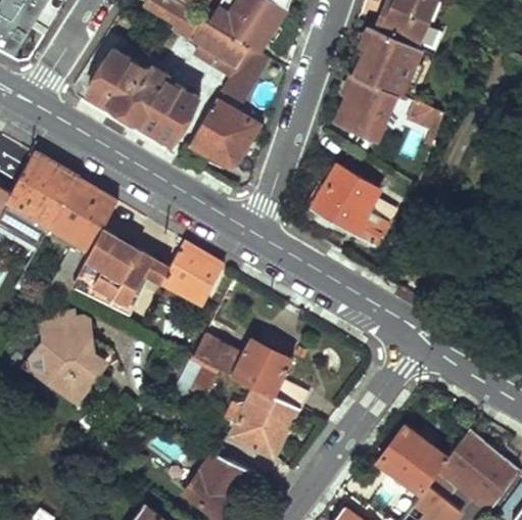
[(41,0),(0,0),(0,30),(5,34),(13,21),(29,31),(46,3),(41,0)]
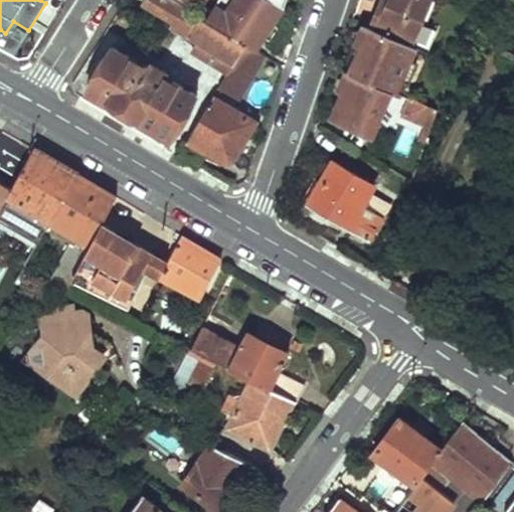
[(178,0),(150,0),(176,16),(171,22),(199,39),(194,48),(227,68),(243,40),(204,16),(187,6),(178,0)]
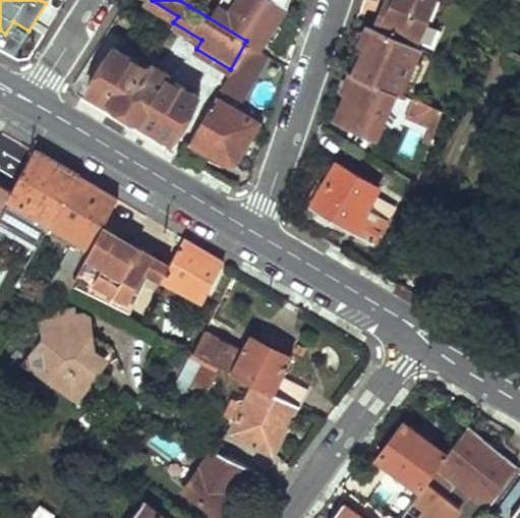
[(216,0),(207,16),(246,41),(260,49),(285,5),(276,0),(216,0)]
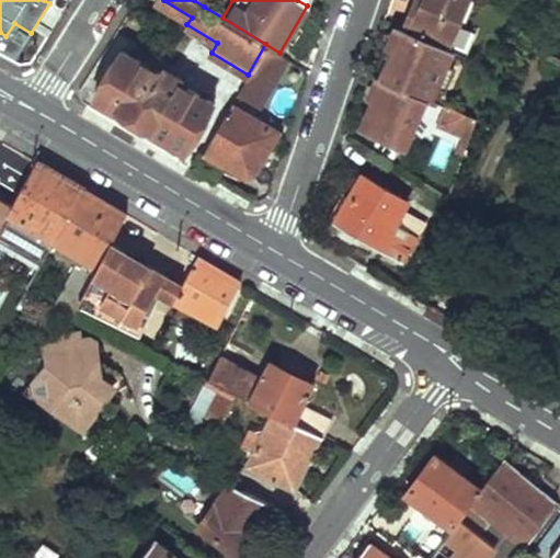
[(467,0),(422,0),(420,7),(413,3),(402,29),(445,48),(464,57),(473,34),(461,29),(456,26),(467,0)]
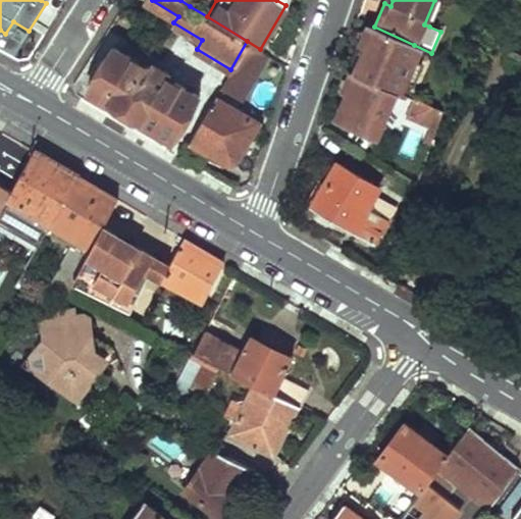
[(440,1),(438,0),(434,0),(424,24),(429,27),(440,1)]
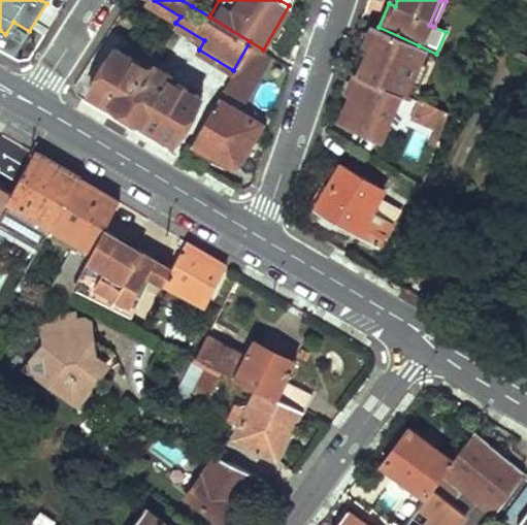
[(419,45),(379,27),(373,25),(363,45),(368,46),(357,74),(395,92),(398,94),(419,45)]
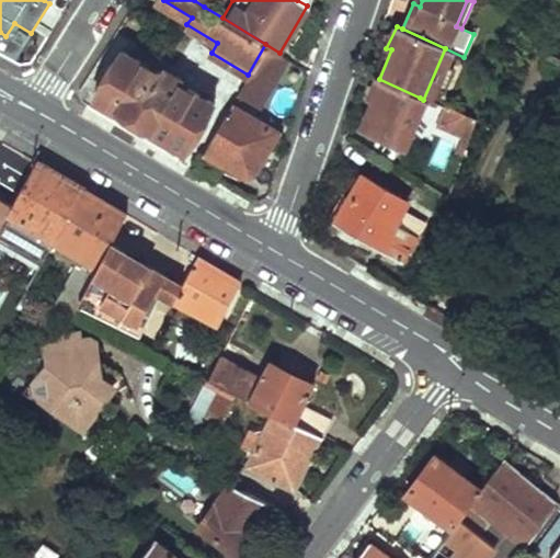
[(248,75),(236,95),(255,107),(285,56),(280,53),(265,44),(248,75)]
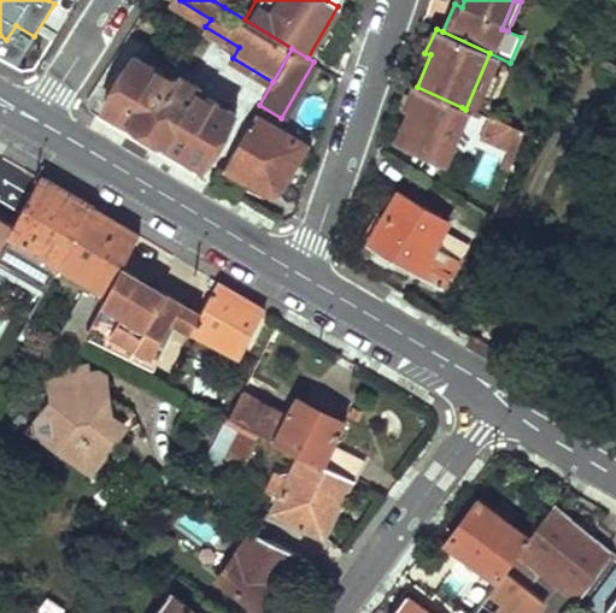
[(130,53),(101,104),(201,164),(232,113),(192,90),(197,82),(177,71),(175,78),(130,53)]
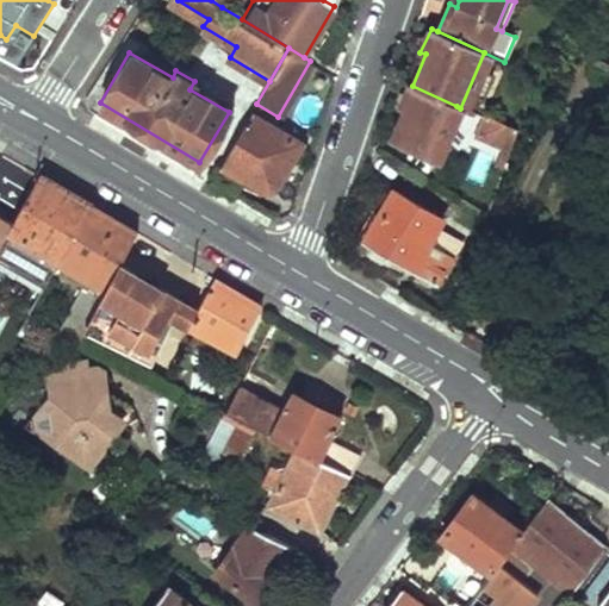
[(406,106),(393,137),(435,156),(457,106),(412,86),(408,83),(398,104),(406,106)]
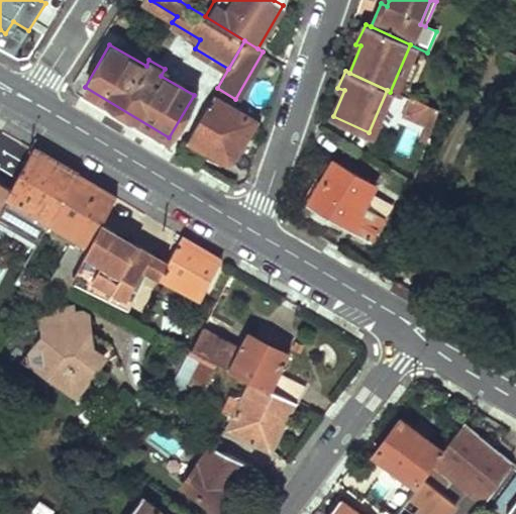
[(211,97),(187,139),(203,149),(199,157),(217,167),(220,161),(224,163),(226,163),(230,161),(232,160),(235,157),(253,123),(211,97)]
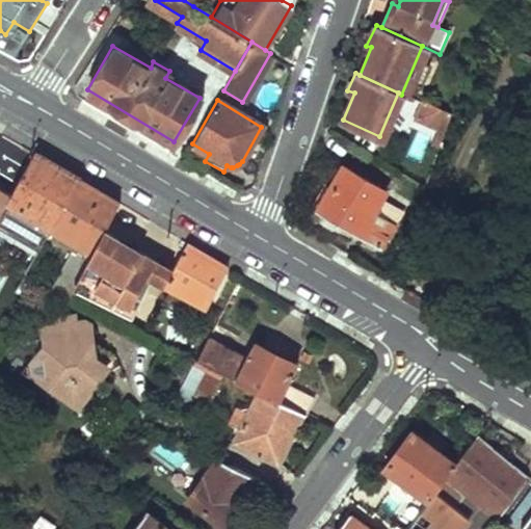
[(417,103),(410,116),(430,125),(424,143),(434,148),(446,116),(417,103)]
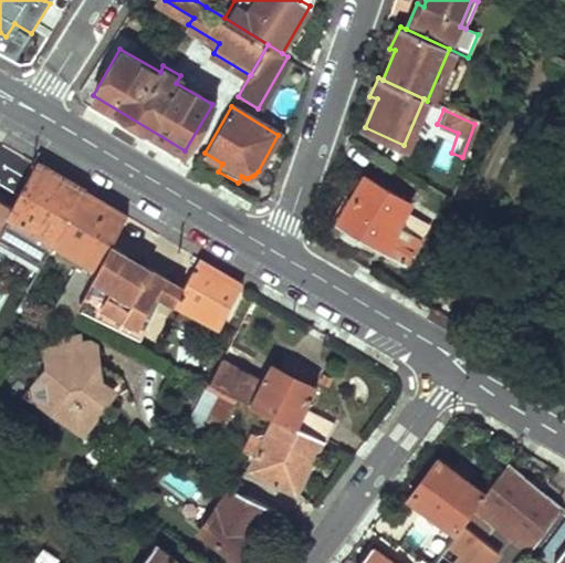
[(56,244),(84,194),(60,179),(37,166),(11,208),(7,216),(56,244)]
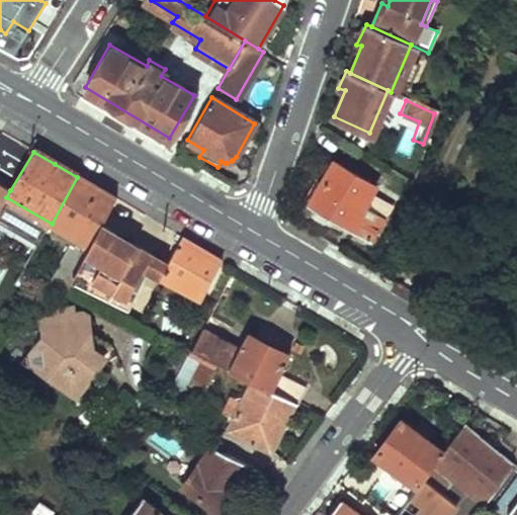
[(371,187),(333,162),(305,208),(321,219),(325,211),(341,222),(366,238),(388,205),(367,193),(371,187)]
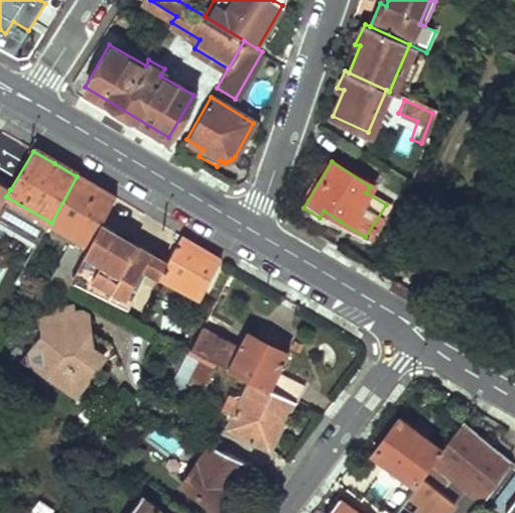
[(74,276),(101,226),(115,199),(92,185),(77,176),(51,223),(74,236),(50,283),(67,290),(74,276)]
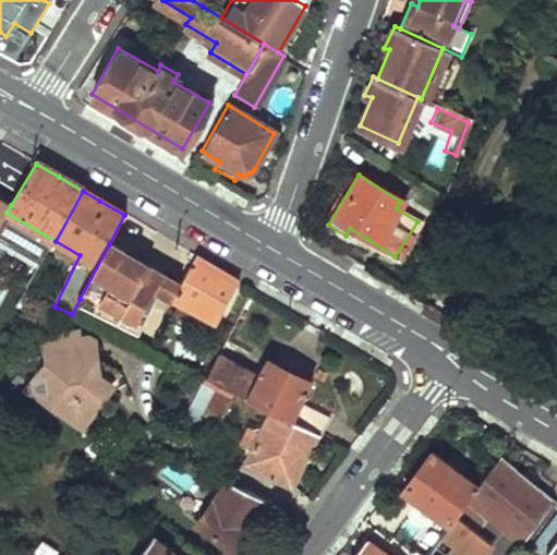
[(0,224),(7,213),(11,205),(0,198),(0,224)]
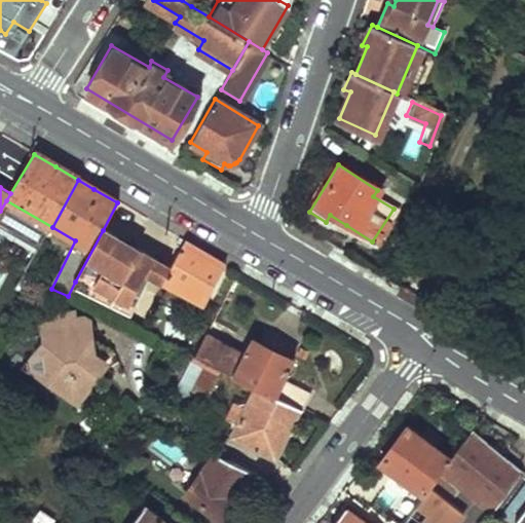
[(164,284),(171,269),(132,247),(103,230),(75,282),(134,310),(150,276),(164,284)]
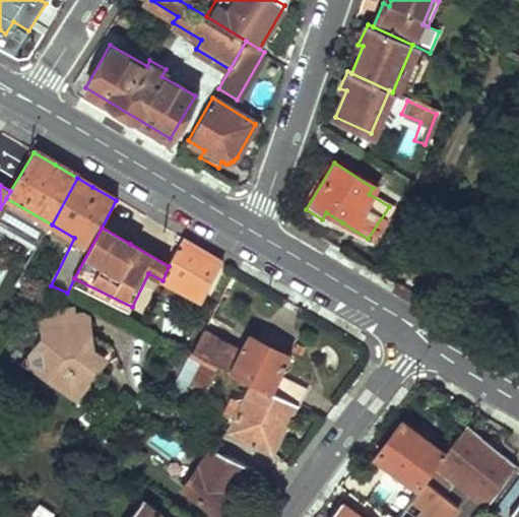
[(202,251),(182,239),(169,266),(163,280),(202,301),(222,263),(202,251)]
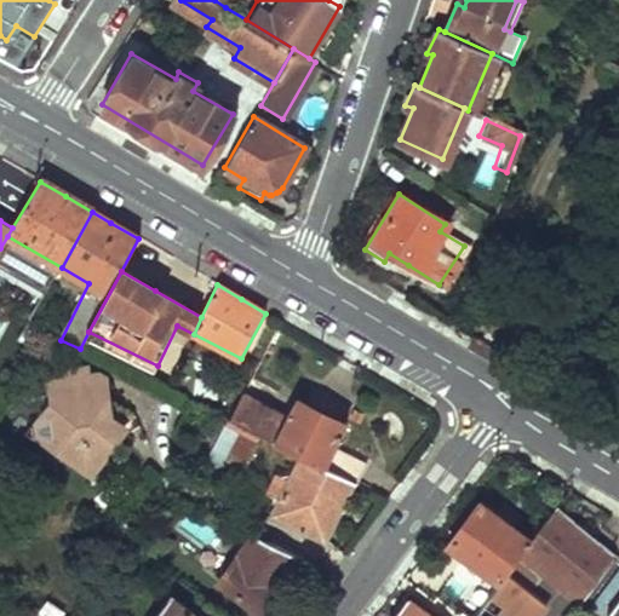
[(104,375),(86,376),(86,372),(67,372),(67,379),(49,381),(50,404),(30,431),(89,473),(122,430),(109,419),(104,375)]
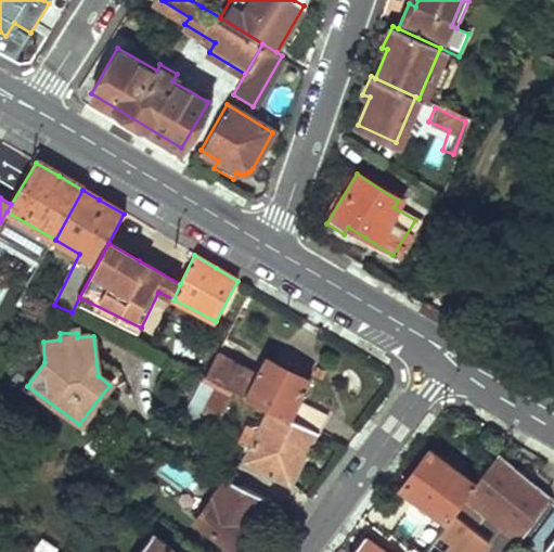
[(313,432),(321,435),(331,416),(303,403),(312,383),(293,373),(266,360),(258,373),(224,355),(227,350),(220,347),(205,379),(270,410),(313,432)]
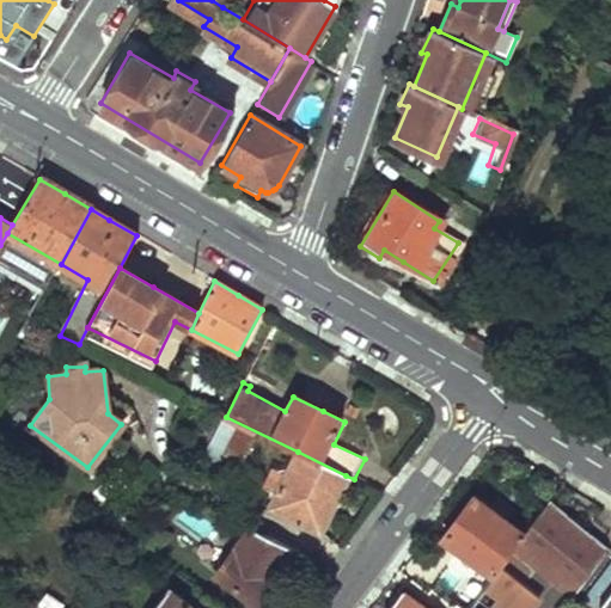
[(252,437),(224,423),(206,461),(236,476),(252,437)]
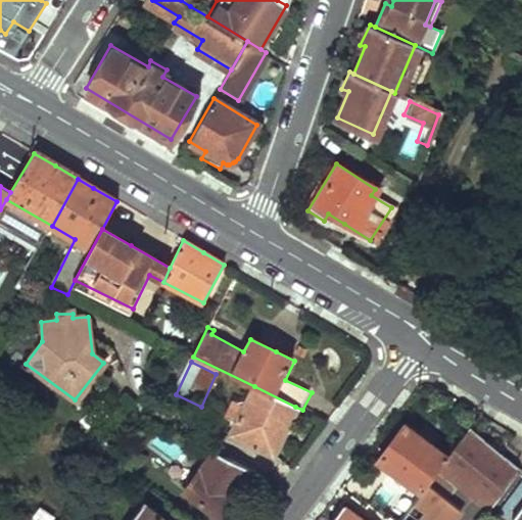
[(231,435),(275,458),(286,436),(281,433),(295,407),(254,386),(245,407),(235,403),(227,419),(236,424),(231,435)]
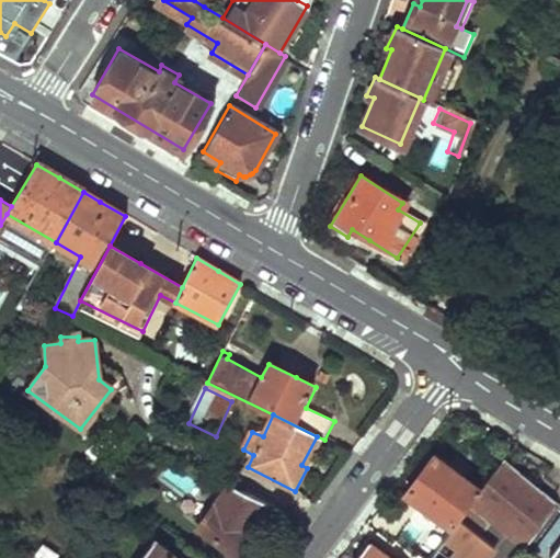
[(460,474),(436,454),(408,492),(454,528),(482,491),(460,474)]
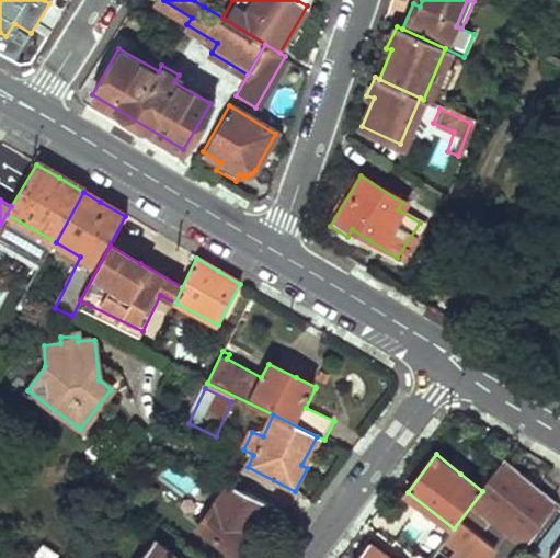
[(536,484),(506,460),(482,491),(454,528),(431,557),(489,557),(496,548),(510,557),(513,557),(522,544),(524,547),(558,501),(536,484)]
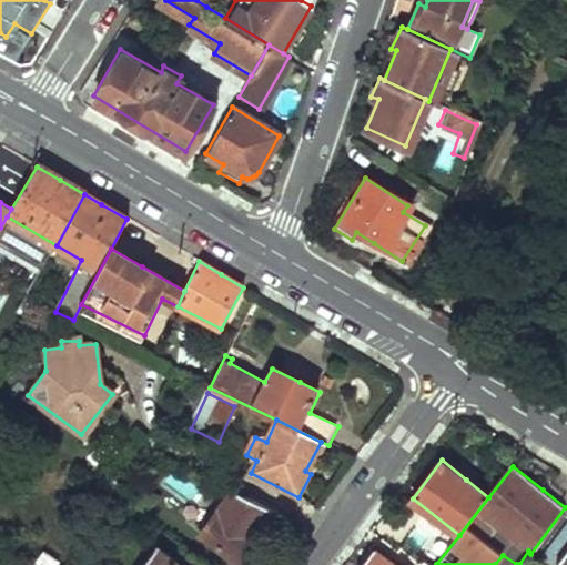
[(174,472),(164,484),(192,505),(202,493),(174,472)]
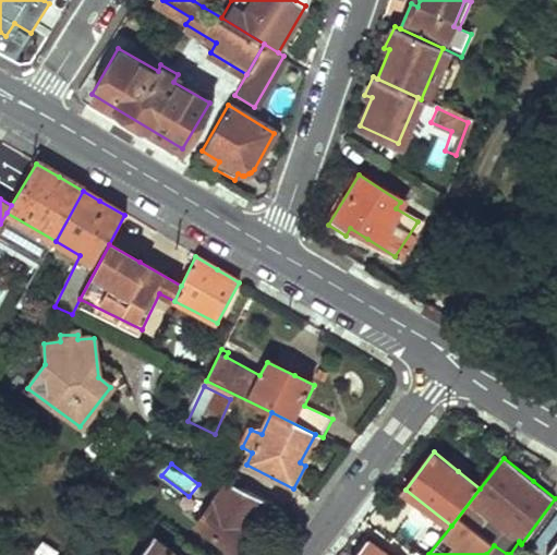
[(267,502),(227,481),(194,527),(234,554),(237,554),(250,535),(244,532),(267,502)]
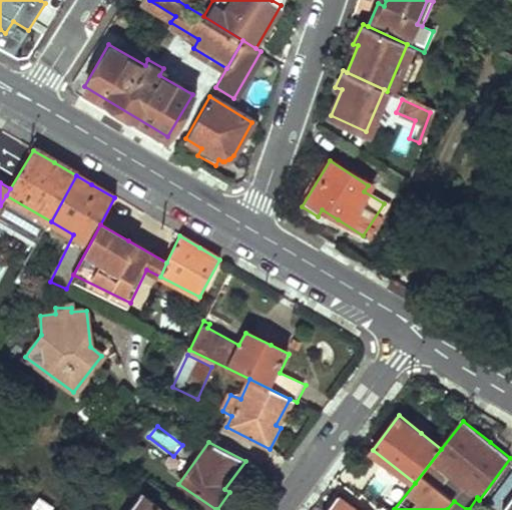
[(511,471),(487,505),(492,509),(511,509),(511,471)]
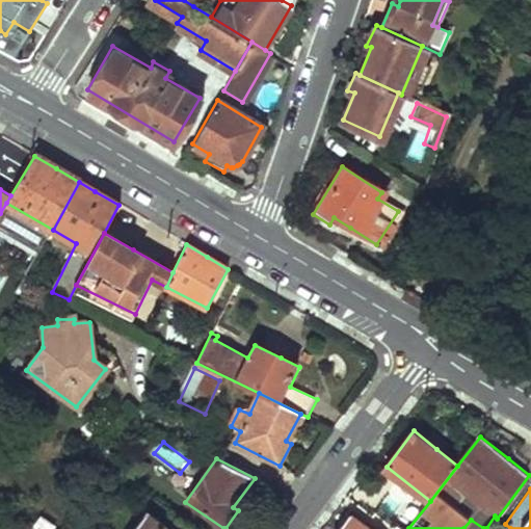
[(168,528),(147,512),(133,528),(168,528)]
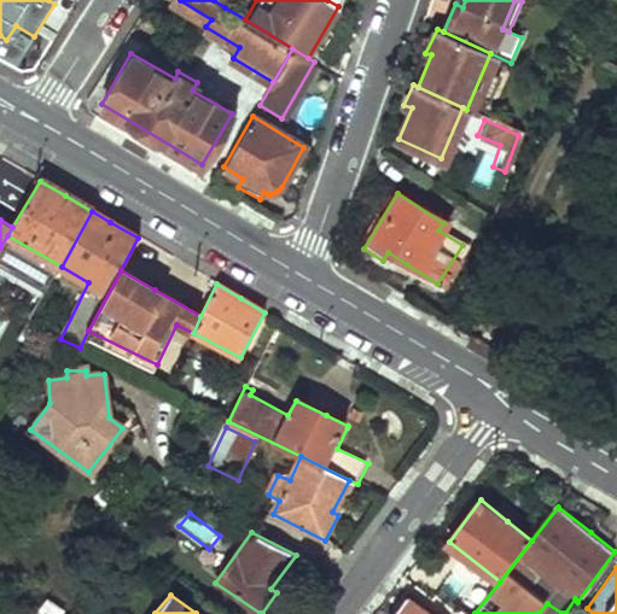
[(431,613),(408,597),(396,613),(431,613)]
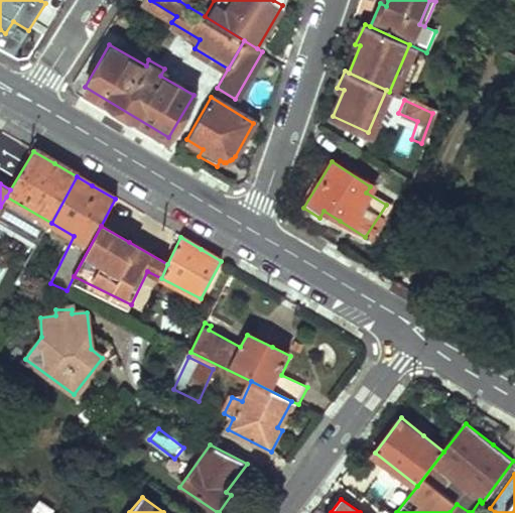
[(51,512),(37,503),(29,512),(51,512)]
